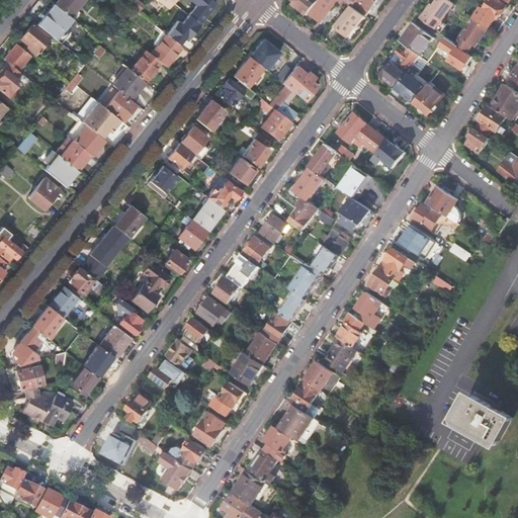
[(57,0),(54,4),(70,17),(82,0),(57,0)]
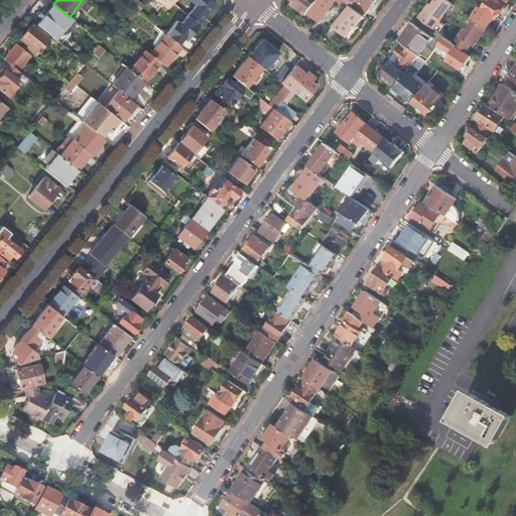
[(137,0),(136,0),(132,6),(139,11),(144,5),(137,0)]
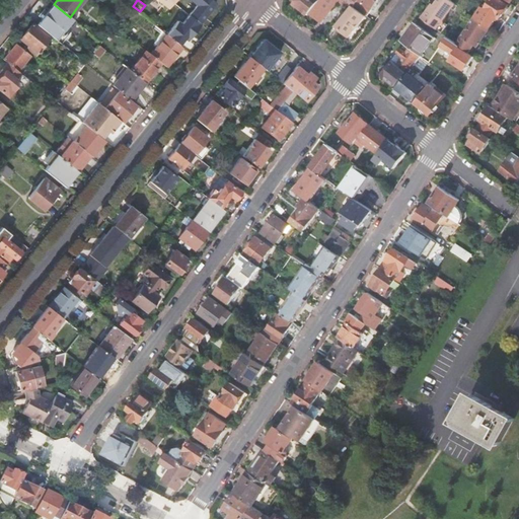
[(172,16),(187,28),(198,14),(201,17),(214,1),(215,1),(215,0),(192,0),(188,6),(182,2),(172,16)]
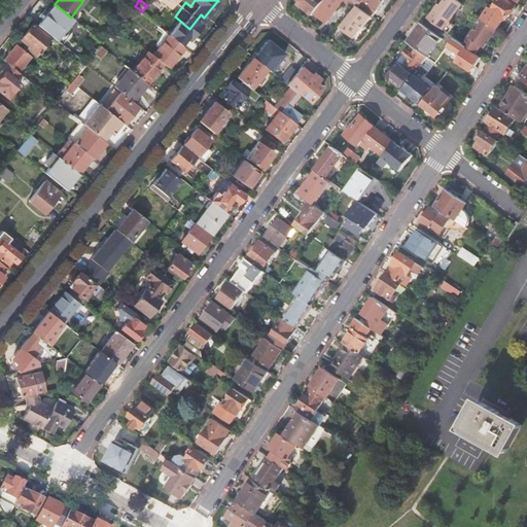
[(324,0),(303,0),(300,5),(313,15),(314,13),(324,0)]
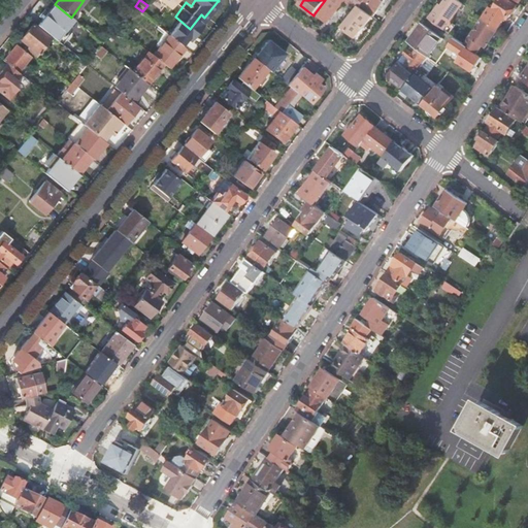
[(351,0),(325,0),(315,13),(326,23),(343,1),(355,10),(359,5),(351,0)]
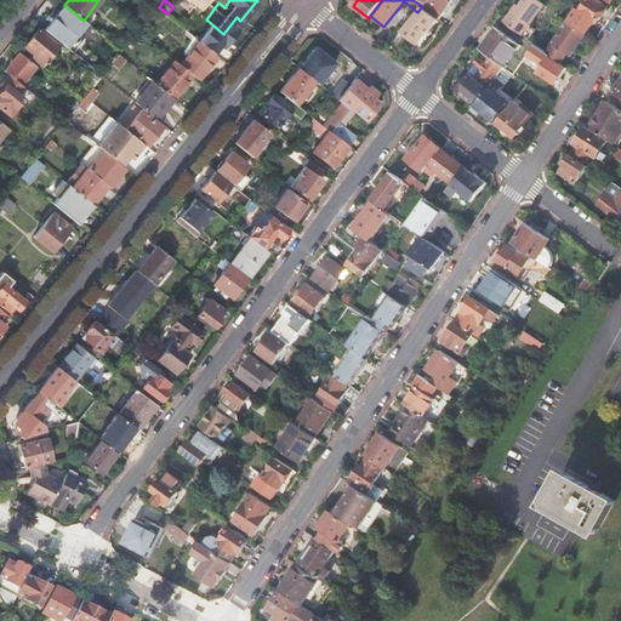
[(439,20),(453,0),(429,0),(423,7),(439,20)]
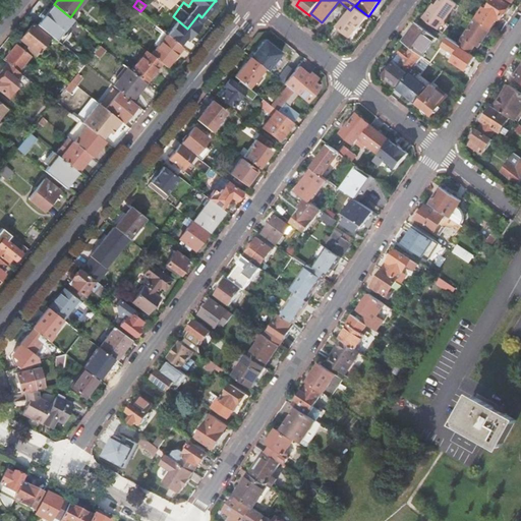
[(432,7),(423,18),(439,30),(457,4),(451,0),(441,0),(437,6),(435,8),(432,7)]
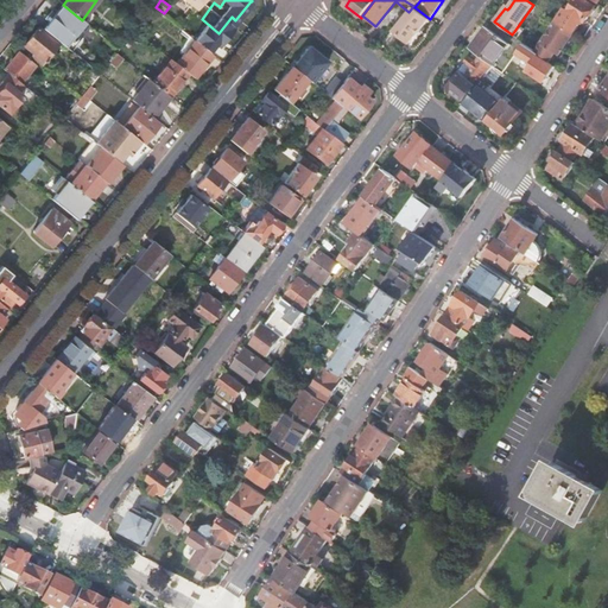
[(565,8),(557,21),(575,33),(581,23),(583,20),(586,21),(589,16),(591,16),(595,10),(595,7),(595,6),(587,0),(575,0),(569,11),(565,8)]
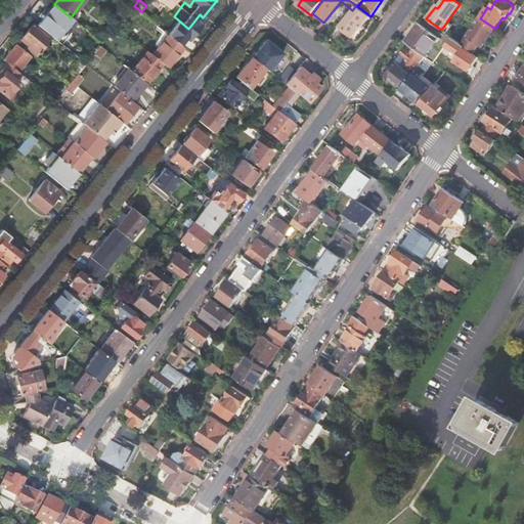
[(357,6),(356,5),(352,10),(339,27),(353,38),(370,16),(357,6)]
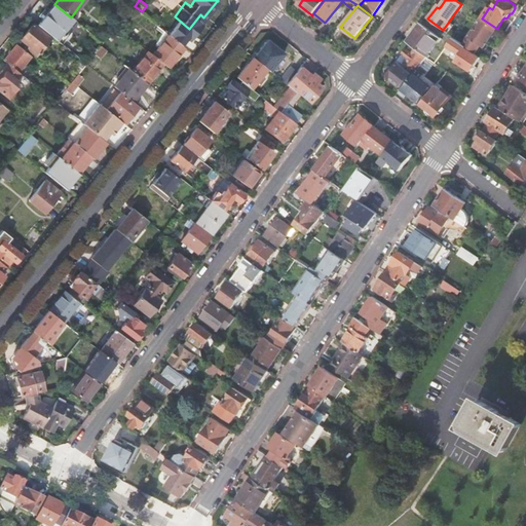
[(34,23),(50,36),(63,21),(46,7),(34,23)]
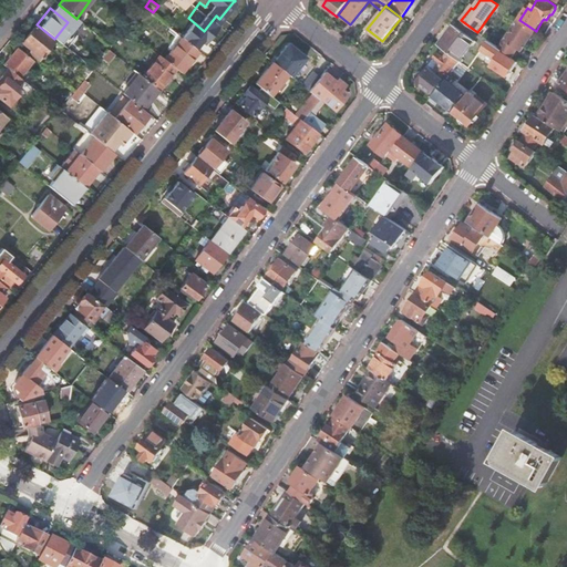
[(216,16),(204,31),(207,33),(219,19),(216,16)]
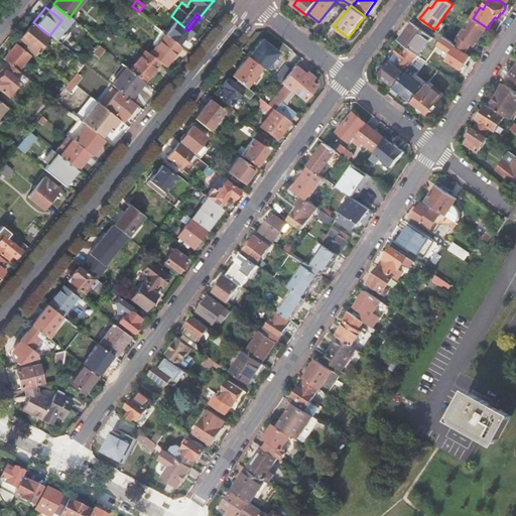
[(466,27),(455,43),(467,51),(472,44),(474,45),(475,46),(480,39),(488,28),(473,18),(472,17),(472,18),(466,27)]
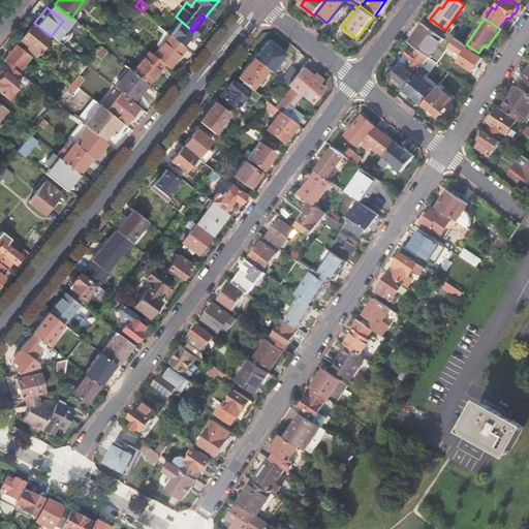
[(417,35),(411,43),(429,57),(443,38),(424,23),(415,34),(417,35)]
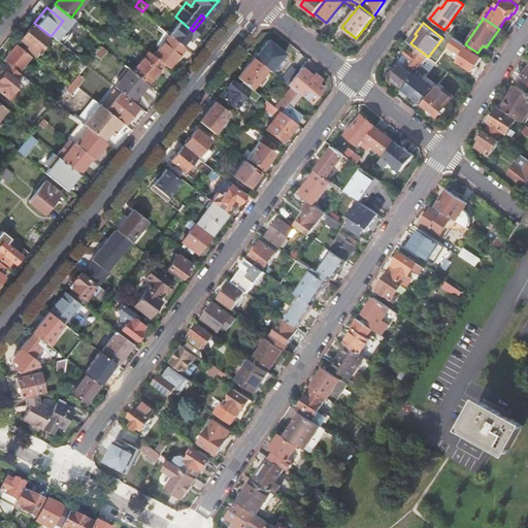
[(33,24),(21,39),(37,54),(51,37),(33,24)]
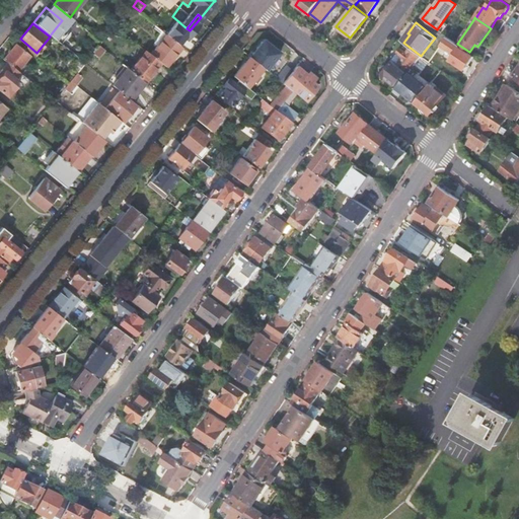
[(161,63),(166,67),(182,48),(166,34),(151,55),(161,63)]
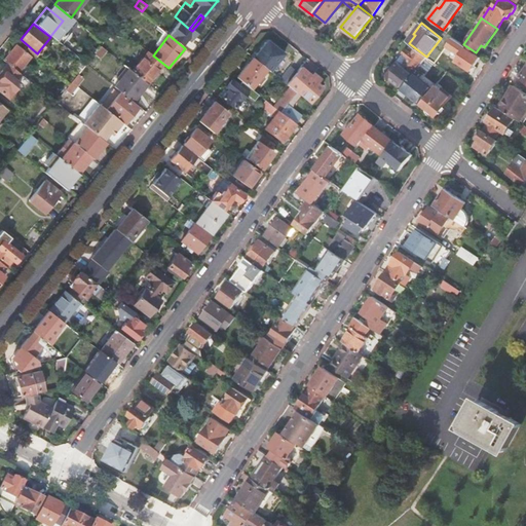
[(7,63),(19,72),(31,55),(16,44),(3,60),(7,63)]
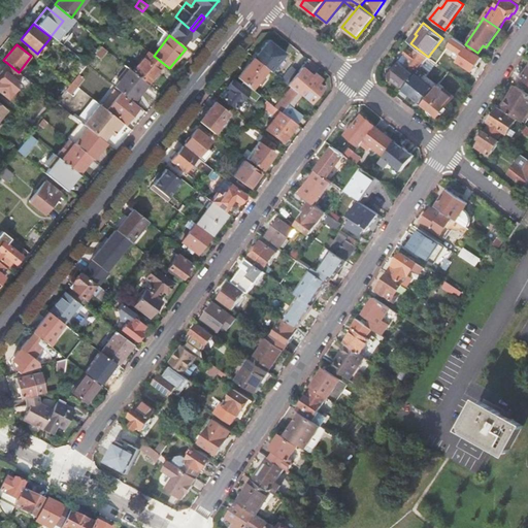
[(466,47),(457,62),(472,71),(482,58),(466,47)]
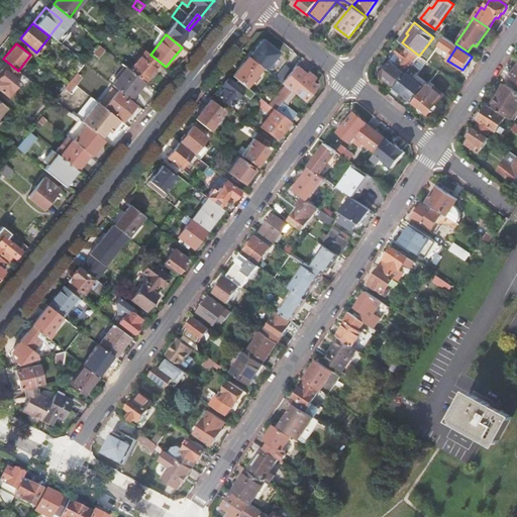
[(385,79),(395,86),(406,72),(408,69),(417,56),(408,49),(405,54),(400,49),(396,54),(402,58),(399,62),(405,67),(402,71),(391,63),(388,68),(379,70),(380,79),(385,79)]
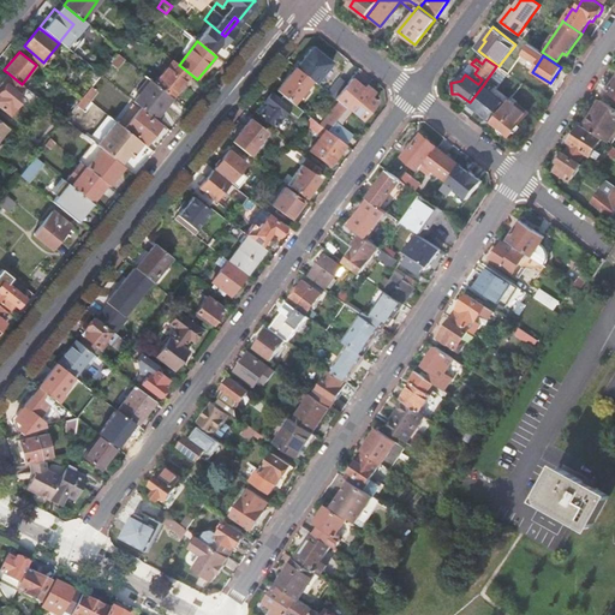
[(173,60),(155,83),(172,97),(191,75),(179,65),(173,60)]
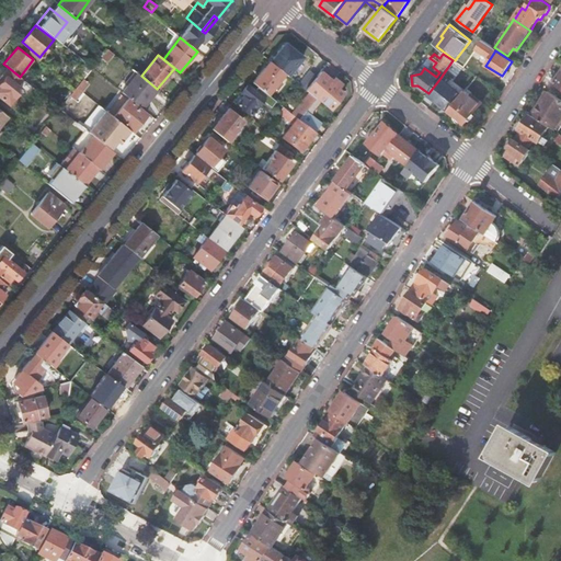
[(92,68),(86,63),(78,72),(84,78),(92,68)]
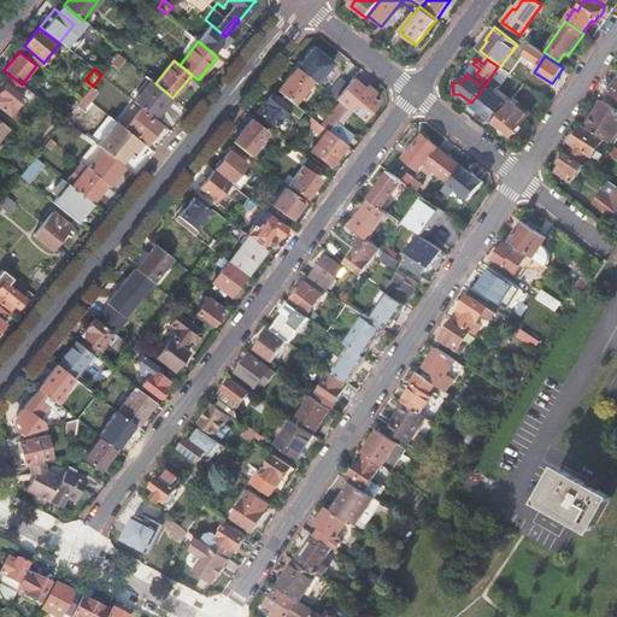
[(321,87),(340,103),(348,109),(365,88),(353,78),(347,86),(331,72),(321,87)]
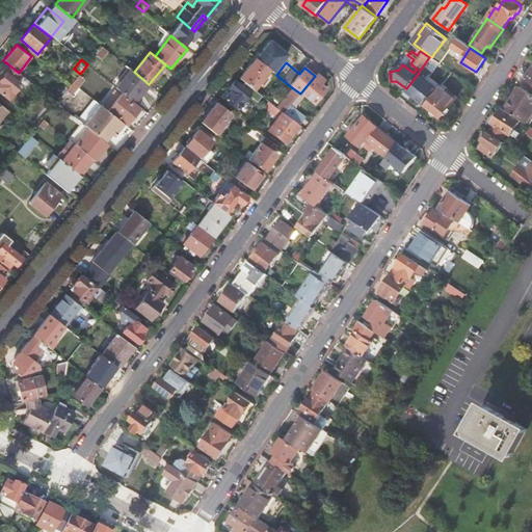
[(0,91),(8,99),(25,78),(19,73),(7,63),(0,72),(0,91)]
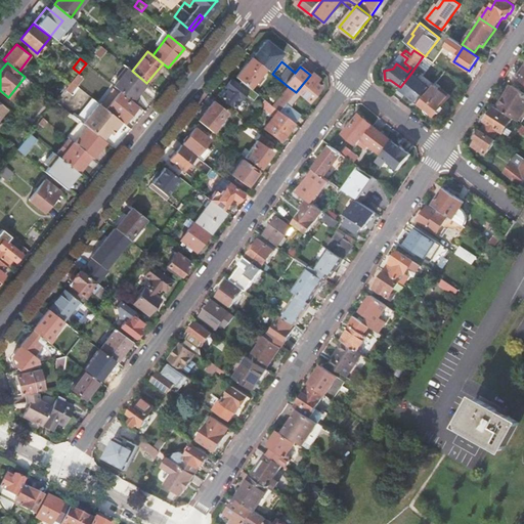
[(239,81),(250,89),(260,76),(247,64),(235,78),(239,81)]
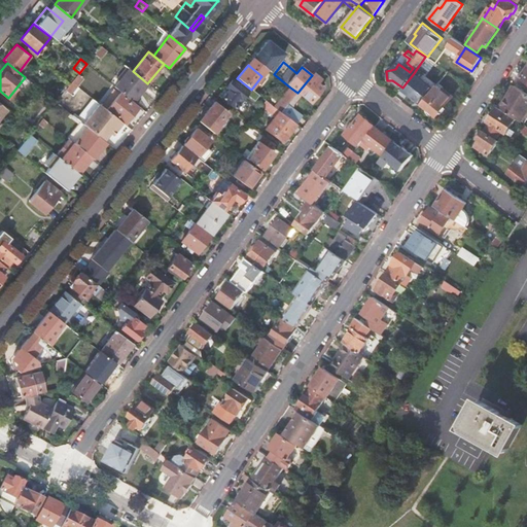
[(114,86),(133,102),(147,83),(133,71),(129,69),(114,86)]
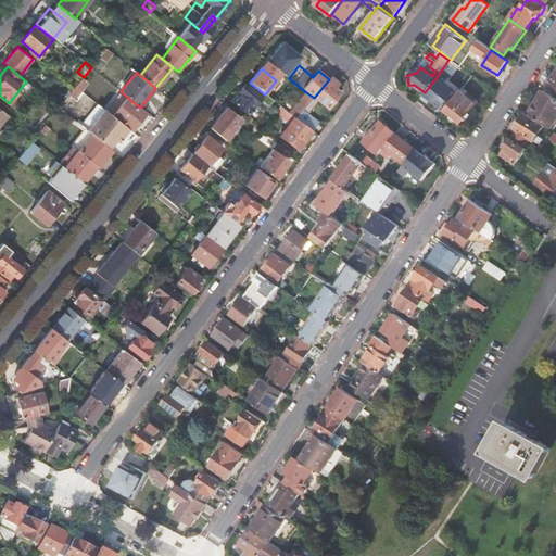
[(329,79),(314,98),(319,101),(328,109),(341,92),(335,88),(339,84),(330,77),(329,79)]
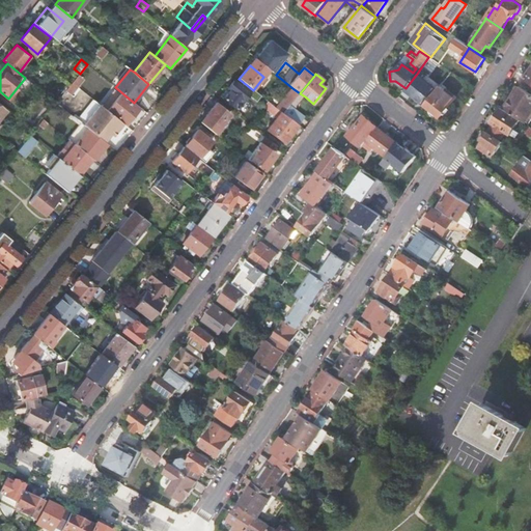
[(406,88),(404,89),(425,105),(435,93),(438,89),(417,74),(406,88)]
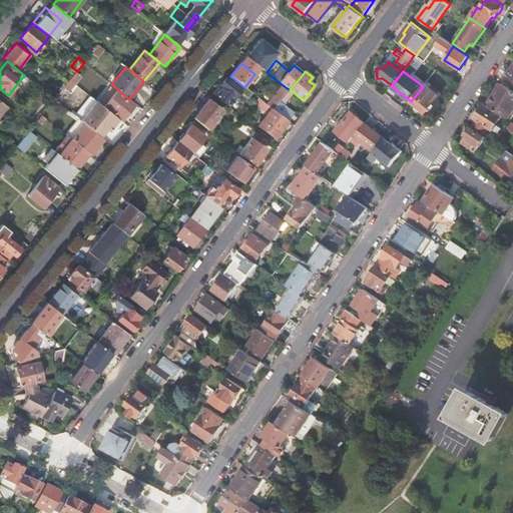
[(81,75),(76,72),(70,79),(74,83),(81,75)]
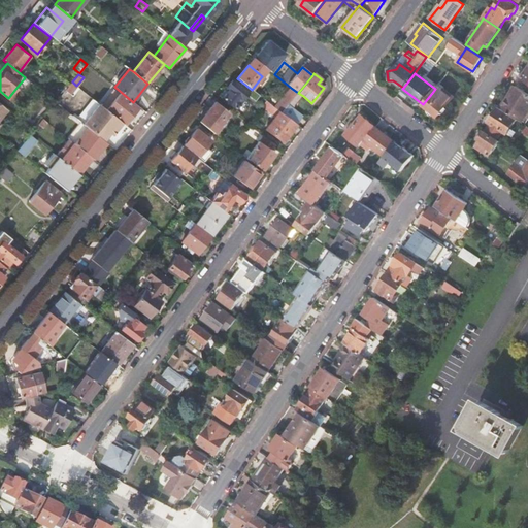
[(238,86),(233,81),(232,80),(227,88),(229,90),(223,98),(235,108),(248,93),(238,86)]
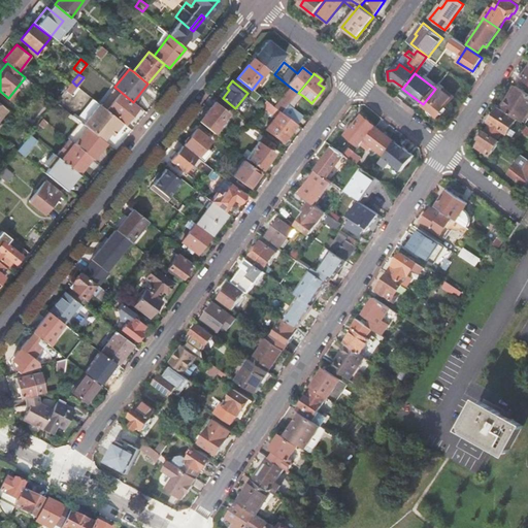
[(72,81),(66,90),(70,94),(76,86),(72,81)]
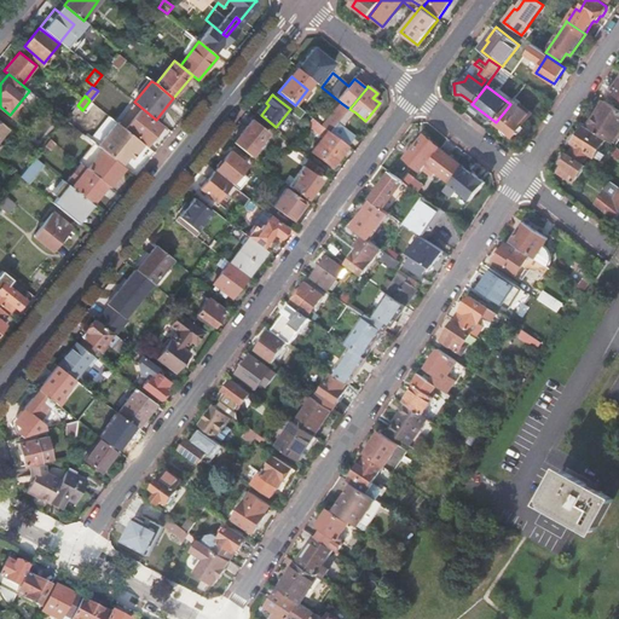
[(607,140),(612,144),(618,132),(618,109),(606,100),(588,127),(607,140)]
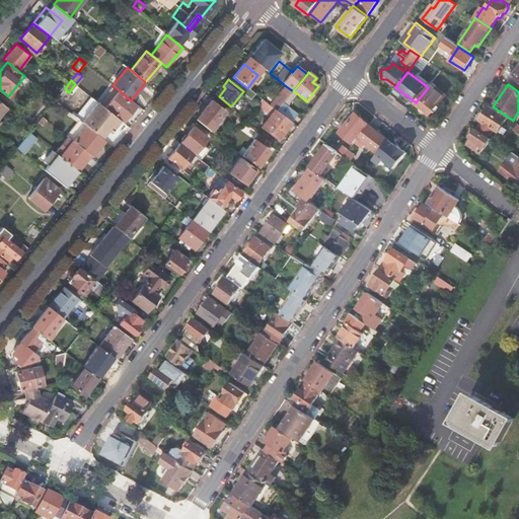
[(293,91),(286,86),(271,106),(272,106),(275,109),(277,110),(283,103),(293,91)]
